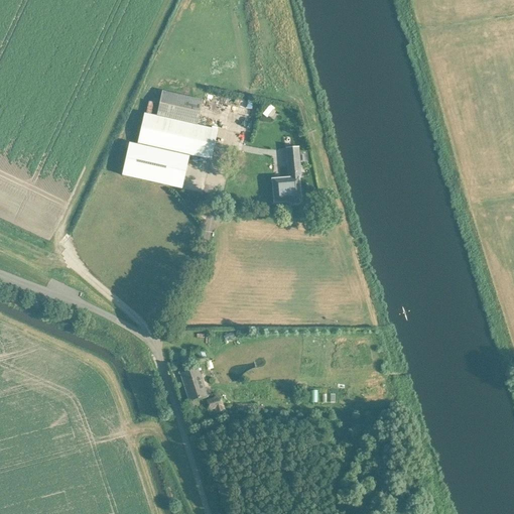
[(201,98),(160,90),(155,114),(145,112),(139,142),(189,153),(209,157),(216,127),(195,123),(201,98)]
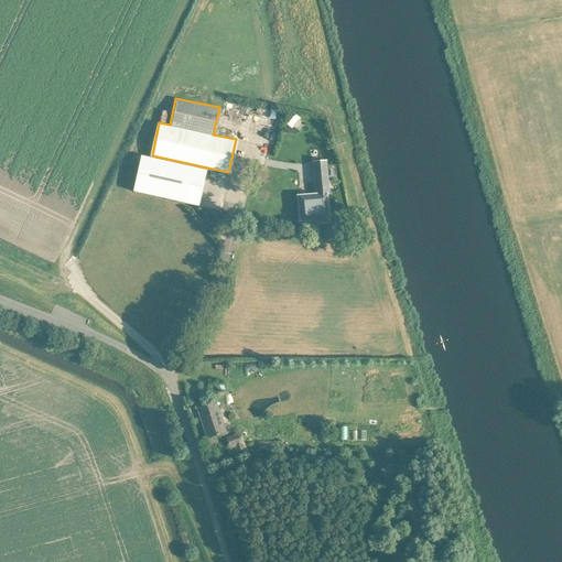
[(198,204),(207,168),(152,155),(152,157),(141,154),(133,190),(198,204)]
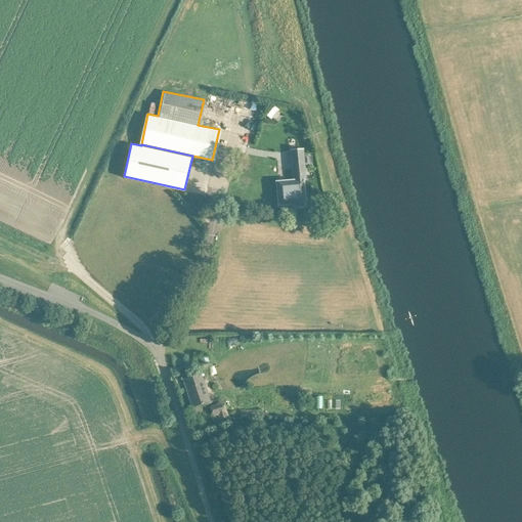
[(301,147),(289,148),(292,179),(274,180),(276,205),(291,203),(294,206),(301,206),(304,203),(302,179),(303,179),(301,147)]
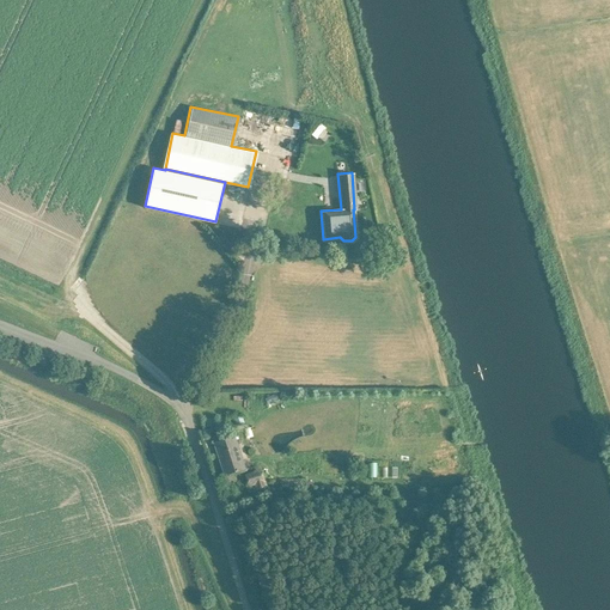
[(223,474),(233,470),(243,468),(232,434),(212,441),(223,474)]
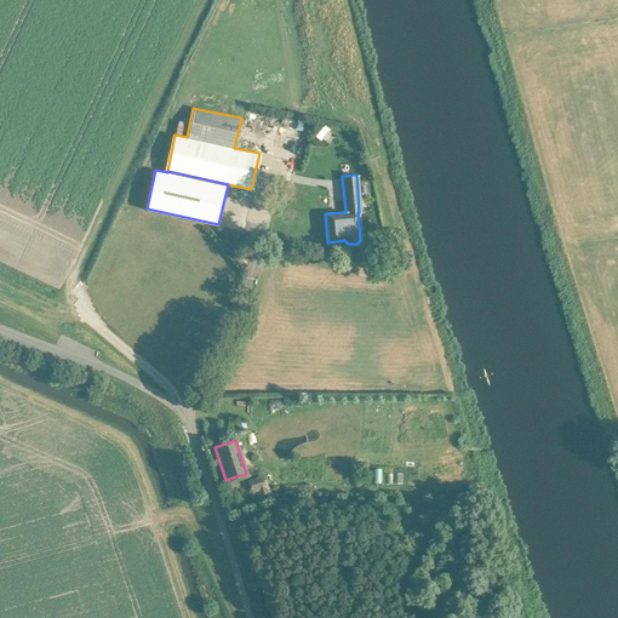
[(257,495),(267,491),(263,475),(246,480),(249,491),(256,490),(257,495)]
